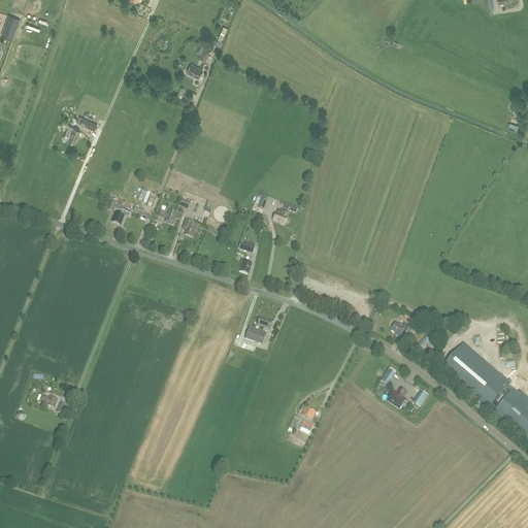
[(1,35),(12,39),(20,20),(8,15),(1,35)]
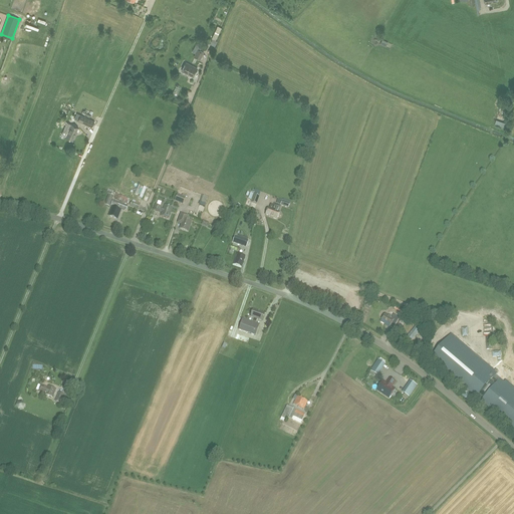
[(201,60),(204,52),(198,49),(194,57),(201,60)]
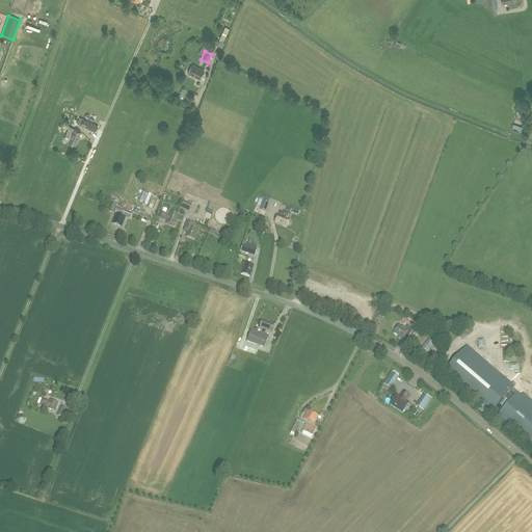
[(205,72),(192,65),(189,74),(202,80),(205,72)]
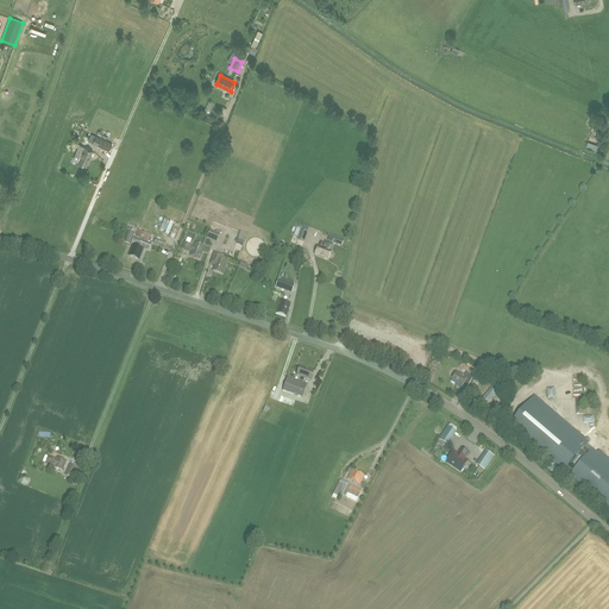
[(112,144),(95,136),(93,143),(108,151),(112,144)]
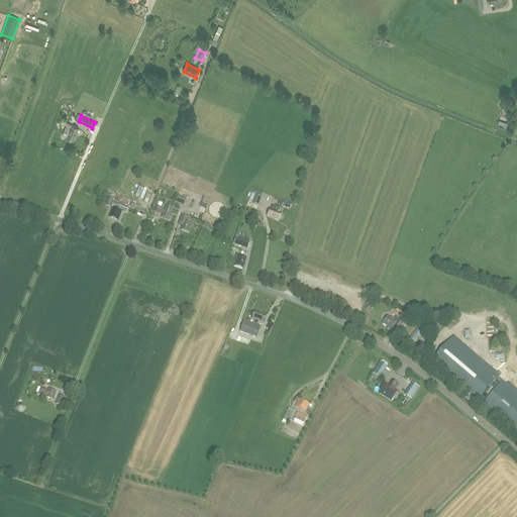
[(72,125),(69,131),(76,134),(79,128),(72,125)]
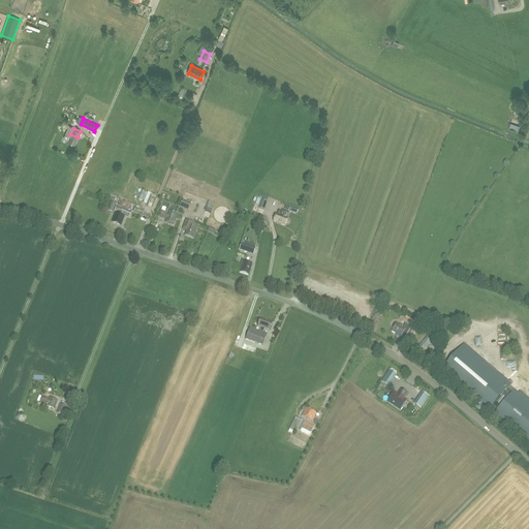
[(79,137),(78,137),(70,134),(67,142),(75,145),(79,137)]
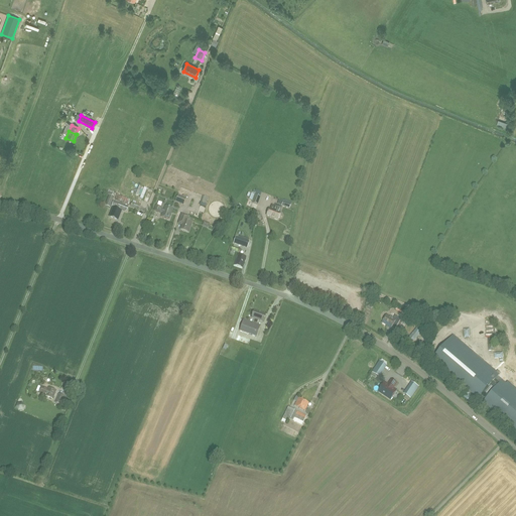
[(105,206),(110,208),(114,197),(113,196),(114,191),(109,190),(107,196),(108,196),(105,206)]
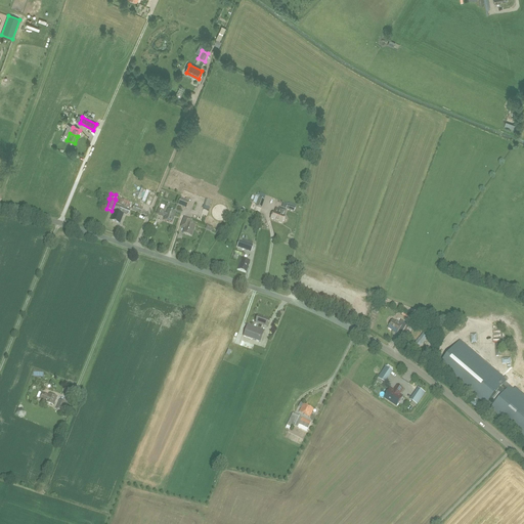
[(132,203),(119,198),(117,203),(130,208),(132,203)]
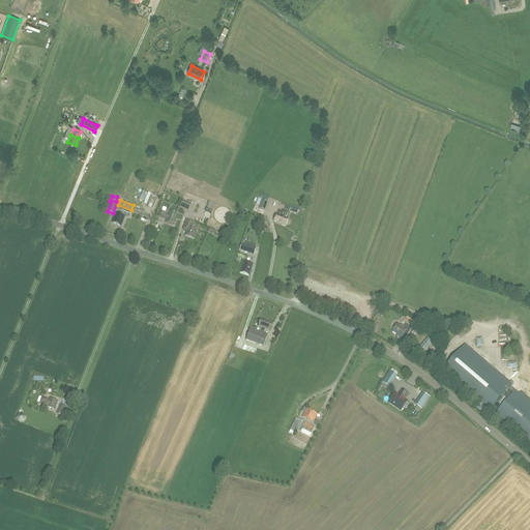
[(180,207),(188,210),(192,204),(183,200),(180,207)]
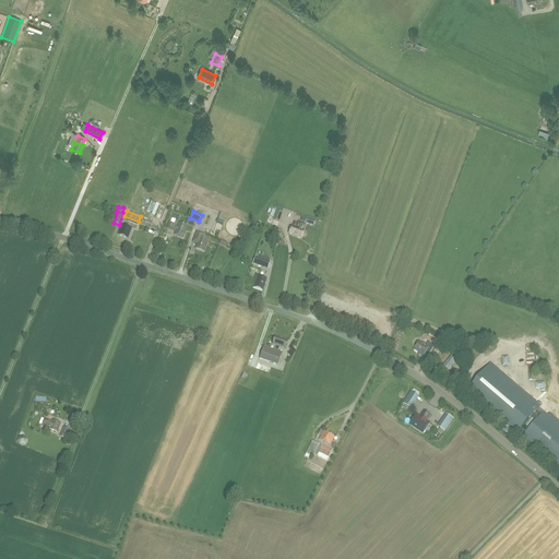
[(121,223),(138,229),(140,224),(123,217),(121,223)]
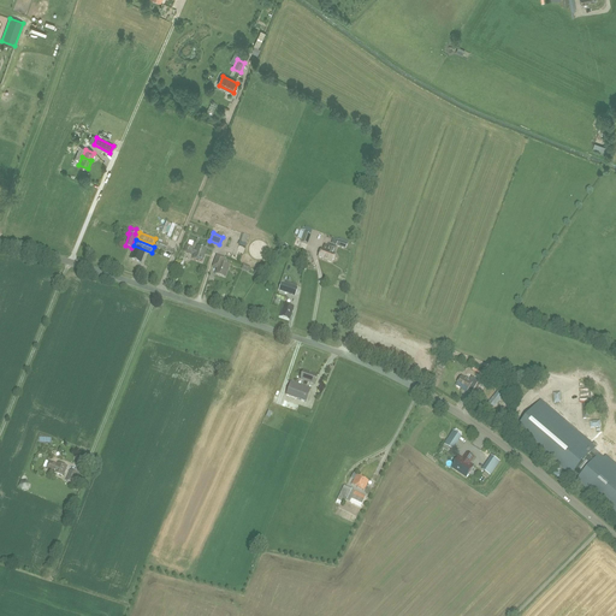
[(169,243),(159,240),(157,247),(165,250),(169,243)]
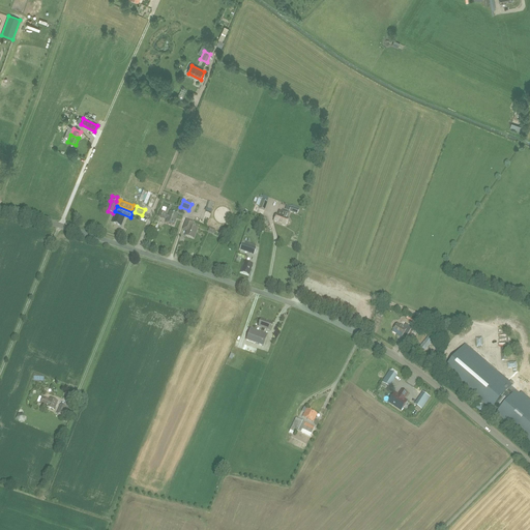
[(289,219),(288,218),(290,213),(280,209),(277,215),(276,214),(273,222),(278,224),(286,227),(289,219)]
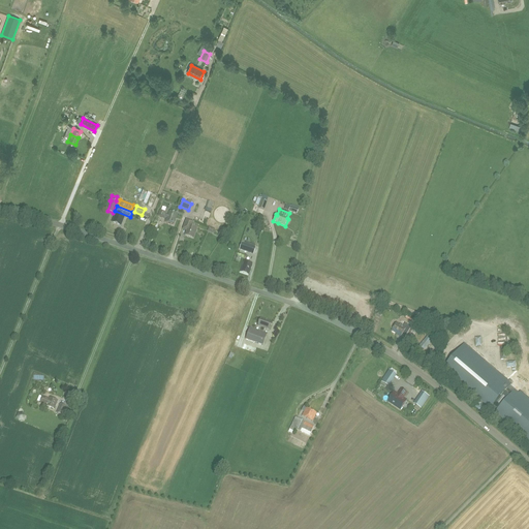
[(174,225),(178,214),(169,211),(168,215),(165,214),(166,213),(159,210),(157,217),(164,219),(164,217),(167,218),(165,222),(174,225)]
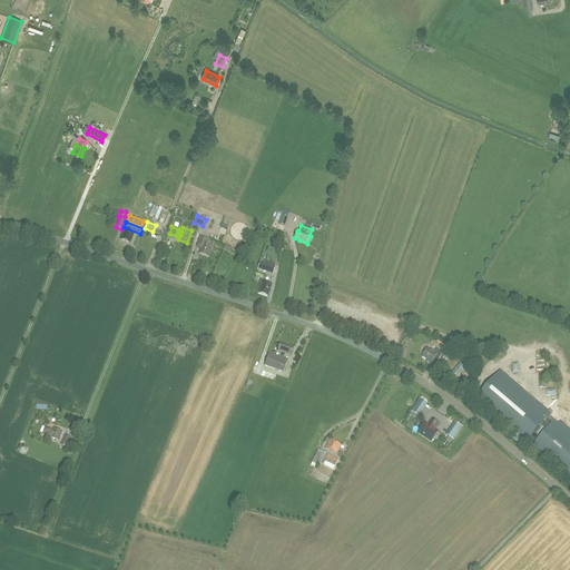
[(126,231),(121,241),(130,243),(134,234),(126,231)]
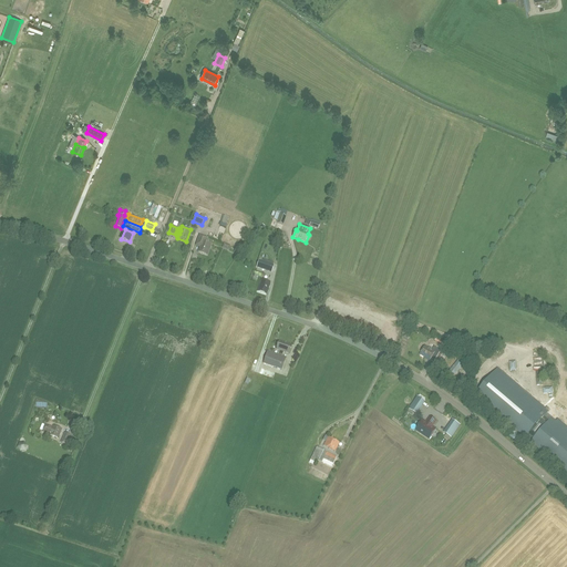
[(208,238),(200,235),(196,246),(200,247),(198,253),(207,256),(212,244),(207,241),(208,238)]
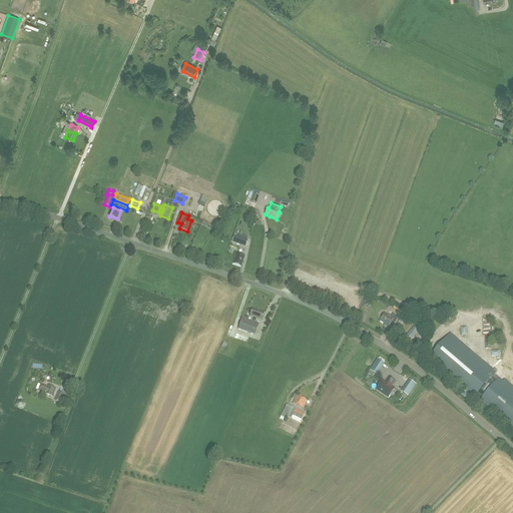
[(237,236),(234,235),(232,241),(246,246),(248,237),(238,234),(237,236)]
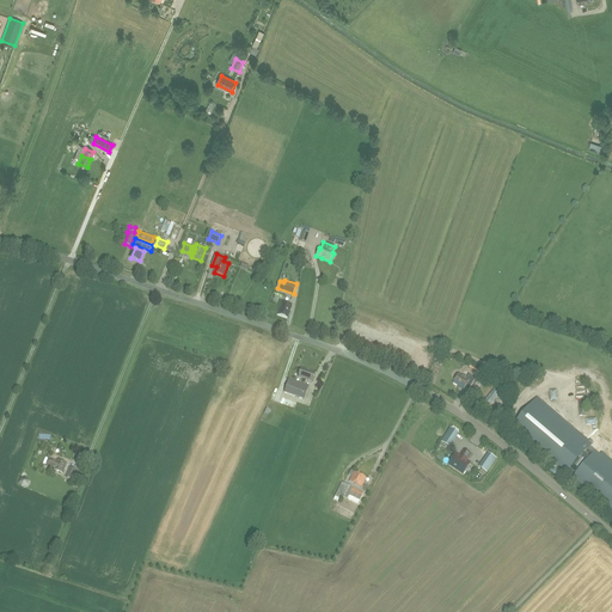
[(288,318),(293,305),(283,301),(279,314),(288,318)]
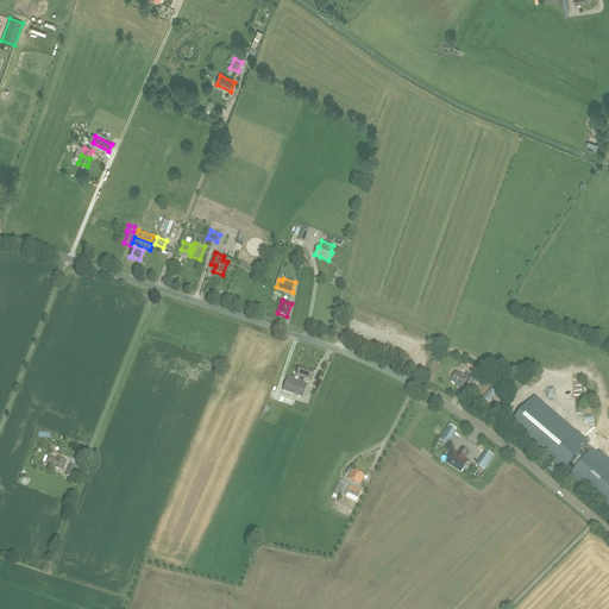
[(301,377),(299,381),(288,377),(283,390),(302,397),(307,384),(303,383),(305,378),(311,381),(314,372),(300,366),(297,375),(301,377)]
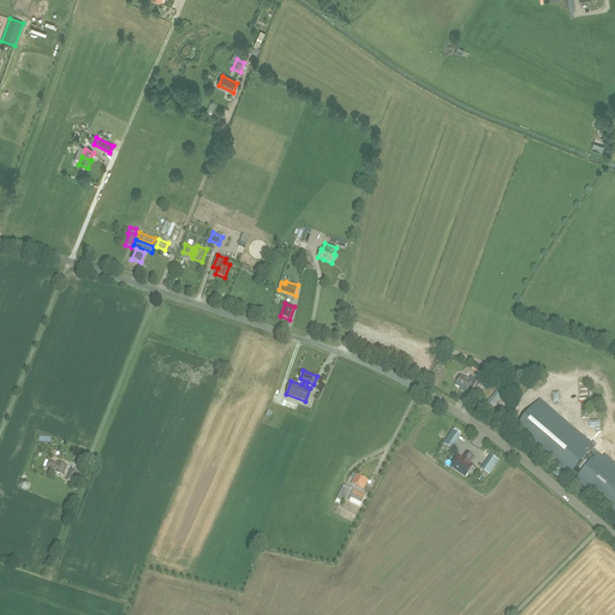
[(457,386),(470,394),(478,381),(471,377),(469,381),(461,376),(457,386)]
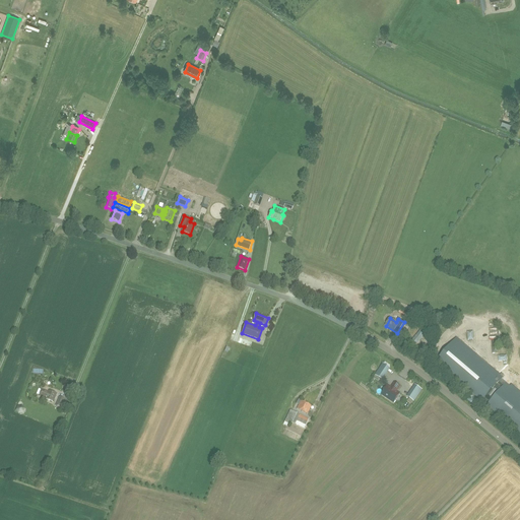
[(417,344),(426,334),(420,330),(412,340),(417,344)]
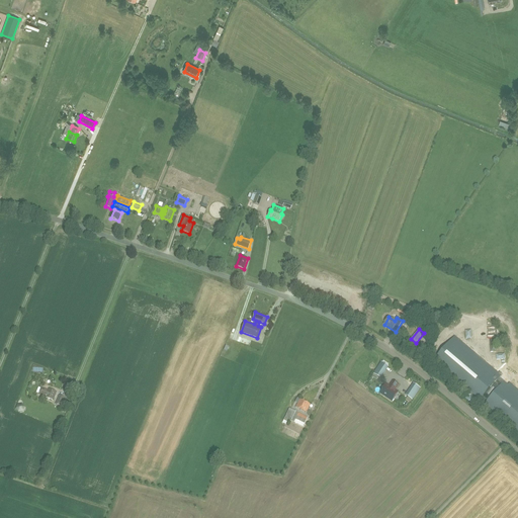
[(506,387),(502,384),(498,380),(502,376),(455,337),(434,361),(481,401),(482,400),(486,404),(486,405),(517,432),(517,390),(510,383),(506,387)]
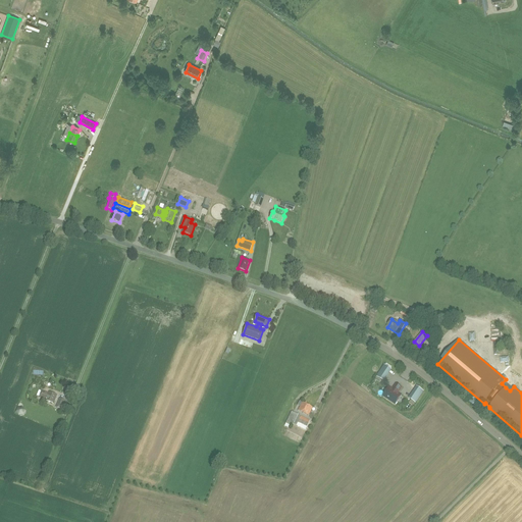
[(383,366),(376,377),(383,381),(390,370),(383,366)]
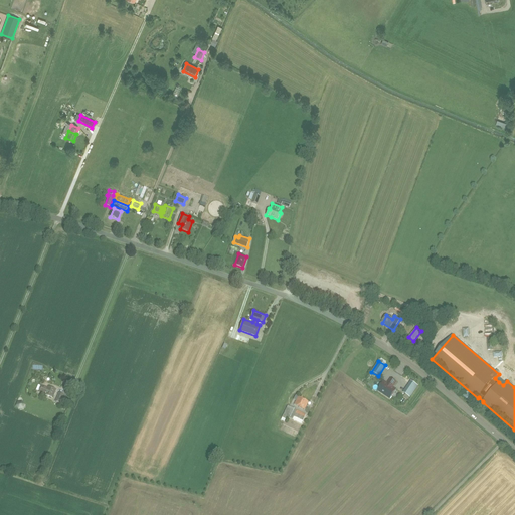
[(378,392),(389,399),(390,396),(391,397),(393,394),(392,393),(395,390),(392,388),(395,383),(390,380),(386,385),(384,383),(381,386),(379,389),(378,392)]
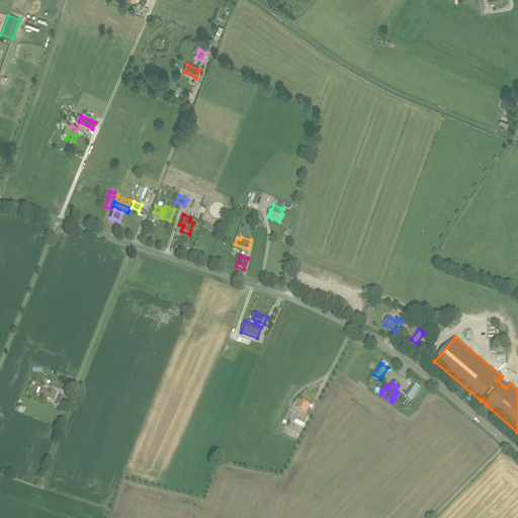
[(412,400),(420,390),(413,384),(406,396),(412,400)]
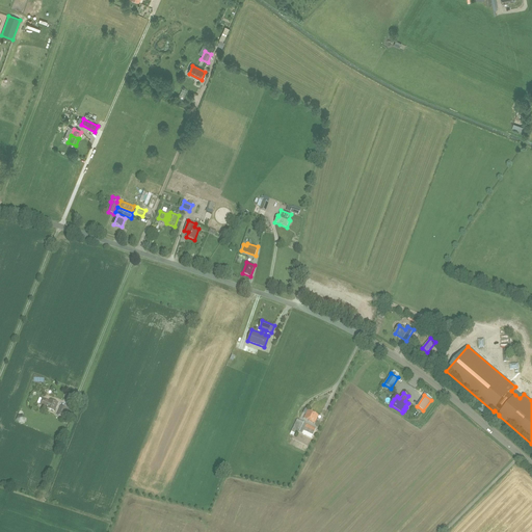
[(43,398),(40,405),(55,411),(58,403),(50,399),(50,401),(43,398)]
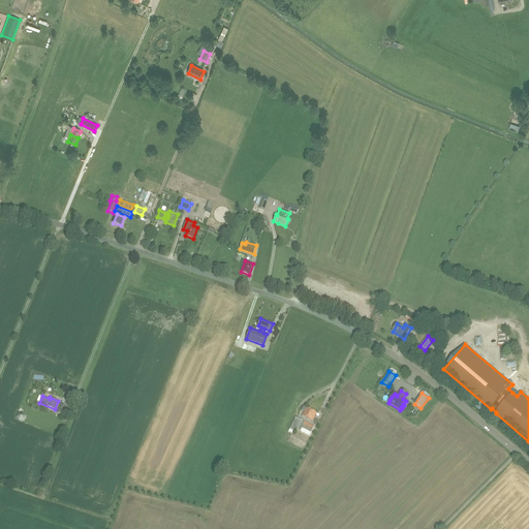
[(475,408),(483,414),(488,408),(480,403),(475,408)]
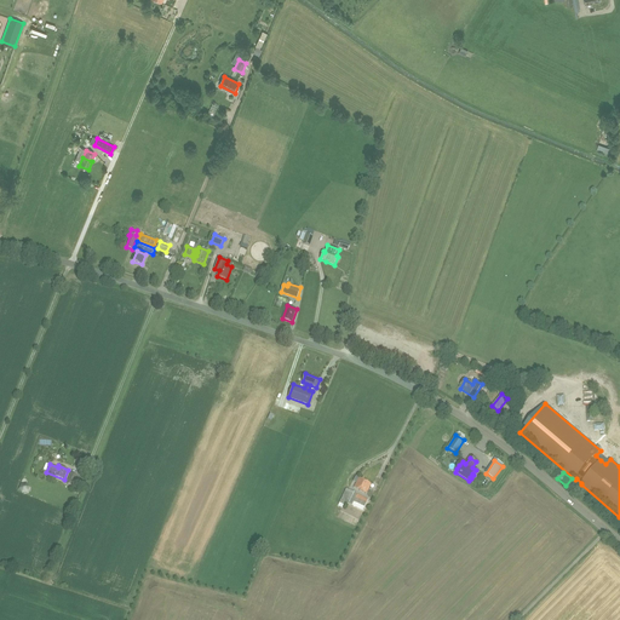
[(65,483),(73,487),(74,484),(78,484),(80,478),(78,477),(78,476),(70,474),(65,483)]
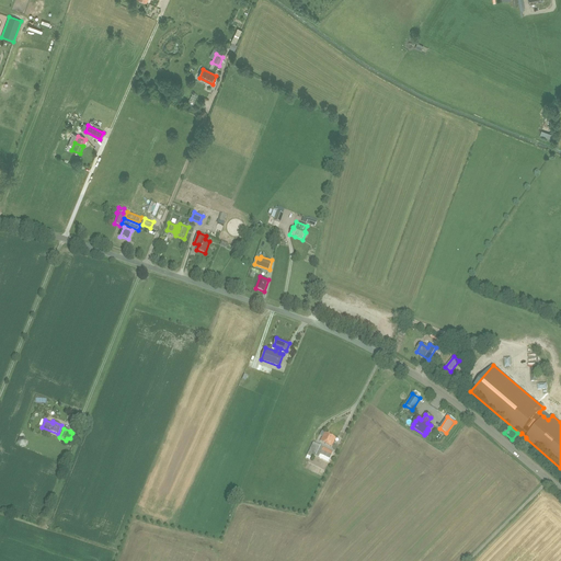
[(331,447),(336,438),(324,433),(320,442),(331,447)]
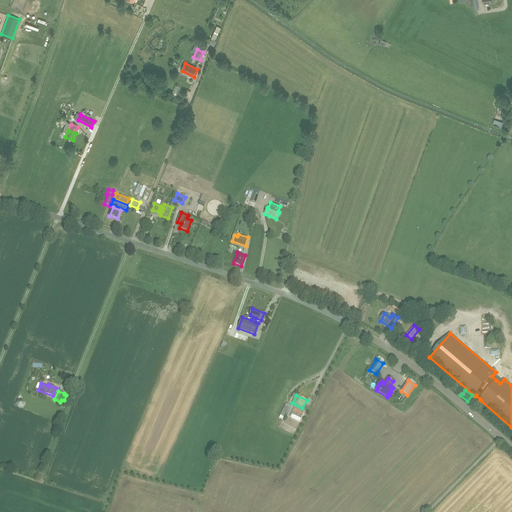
[(279,418),(284,420),(286,415),(299,421),(304,413),(286,404),(279,418)]
